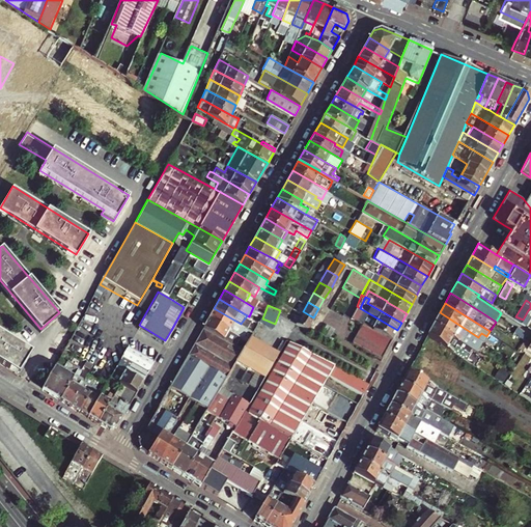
[(351,316),(363,324),(392,339),(397,330),(360,308),(357,306),(351,316)]
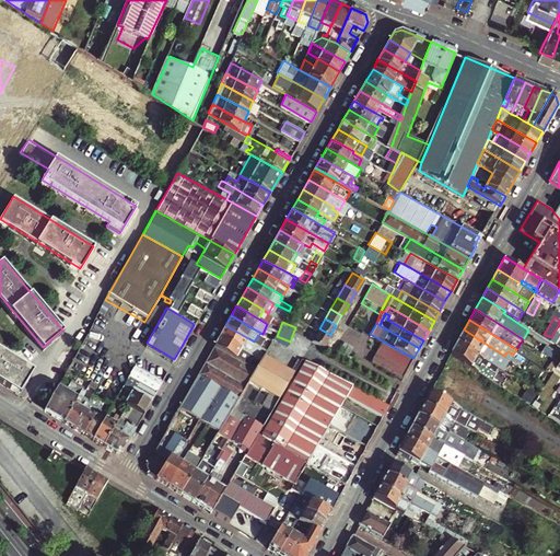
[(225,325),(220,335),(254,355),(256,351),(252,348),(254,342),(225,325)]
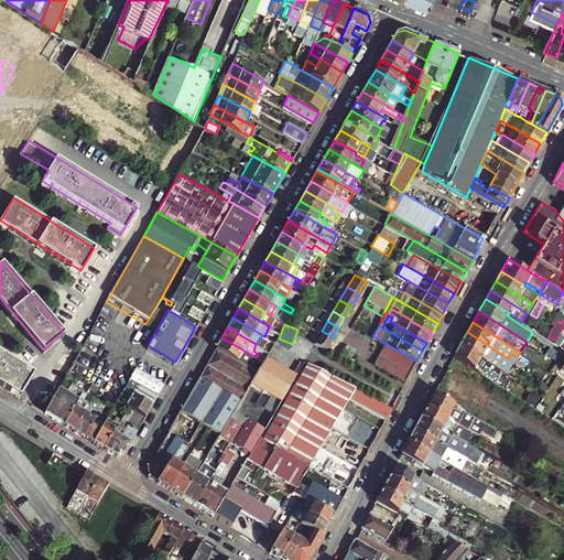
[(563,336),(563,332),(561,330),(555,340),(554,341),(560,344),(563,336)]
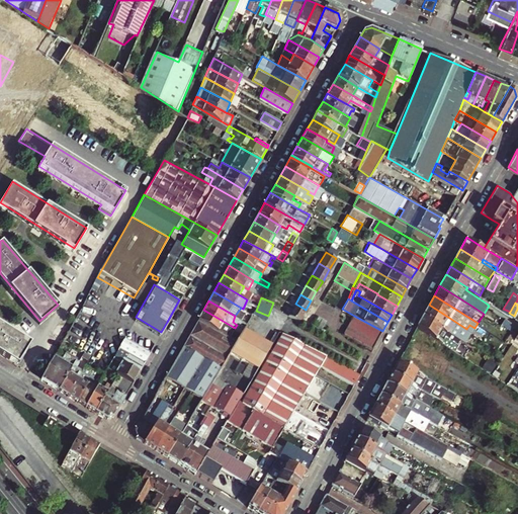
[(295,304),(289,315),(299,321),(306,310),(295,304)]
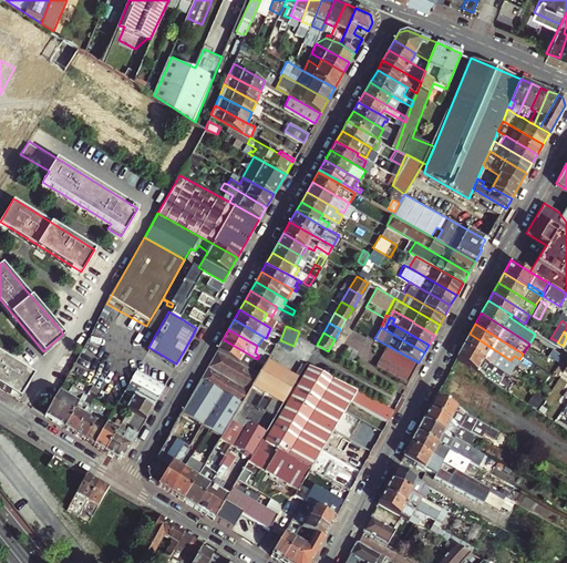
[(511,360),(470,334),(464,344),(506,371),(509,374),(516,365),(511,360)]
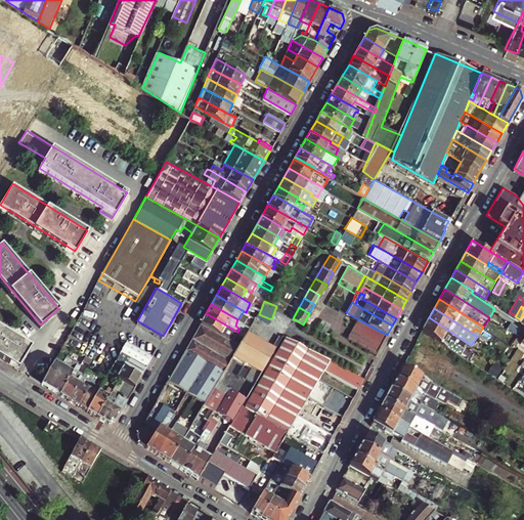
[(206,313),(201,321),(238,344),(244,336),(237,332),(206,313)]
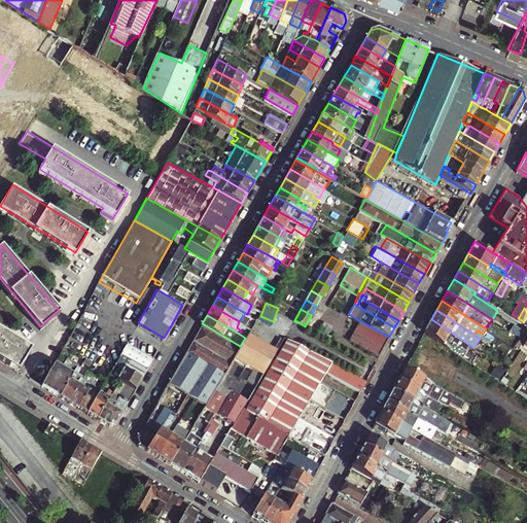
[(431,319),(425,330),(463,356),(470,345),(431,319)]
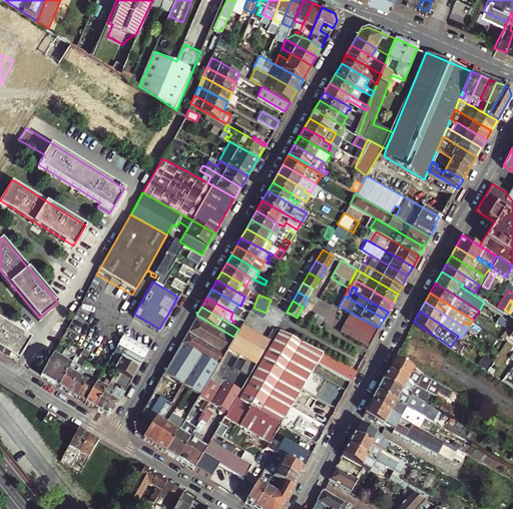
[(307,317),(305,322),(318,330),(321,325),(317,323),(321,316),(314,312),(310,319),(307,317)]
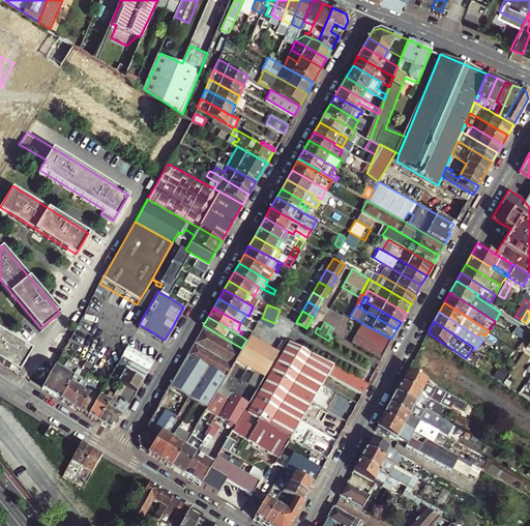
[(352,341),(382,357),(391,339),(362,323),(352,341)]
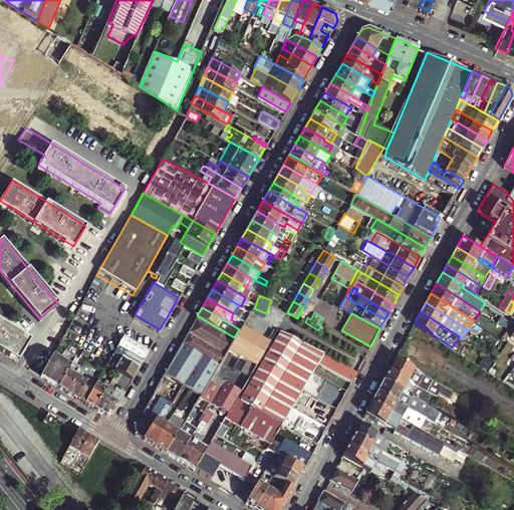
[(197,315),(183,340),(187,343),(220,361),(228,348),(234,337),(197,315)]
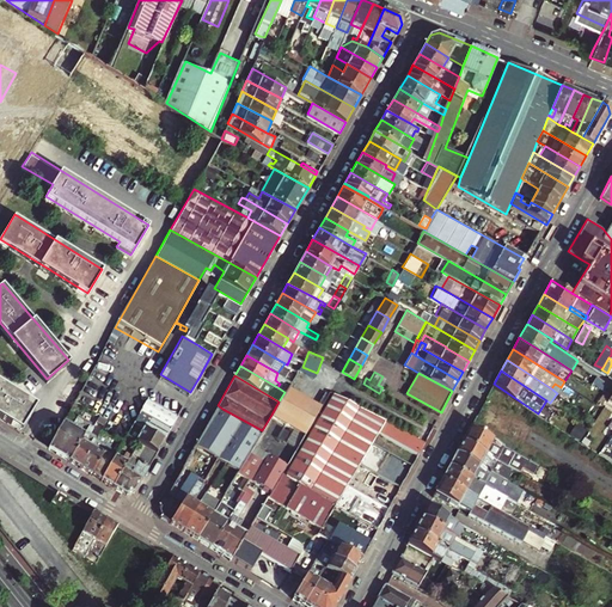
[(0,415),(22,429),(37,404),(24,396),(25,392),(12,384),(10,387),(0,380),(0,415)]
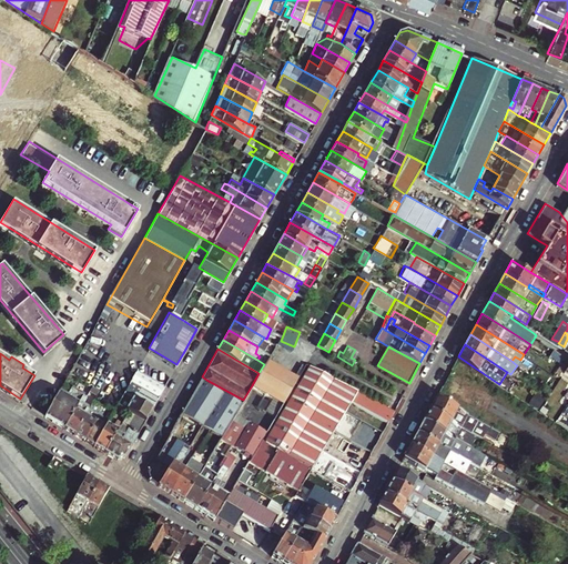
[(564,355),(553,373),(556,375),(567,358),(564,355)]
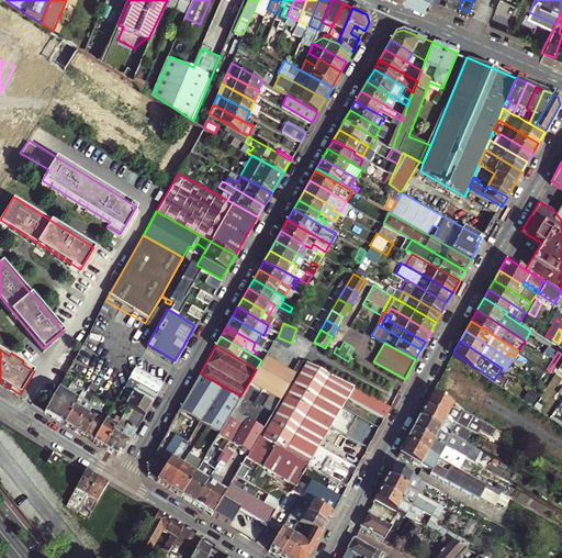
[(263,357),(261,360),(256,369),(249,381),(280,398),(294,374),(263,357)]
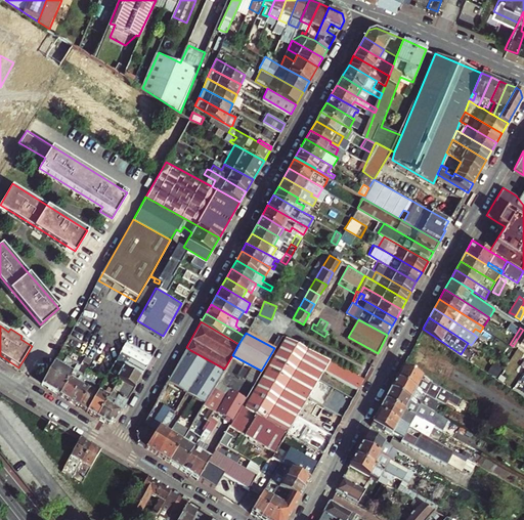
[(287,337),(247,406),(288,431),(330,360),(287,337)]
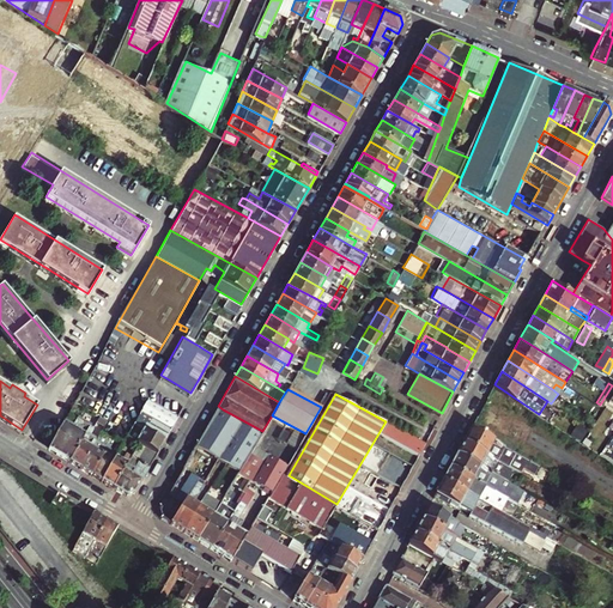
[(127,433),(138,441),(157,450),(177,414),(149,397),(127,433)]
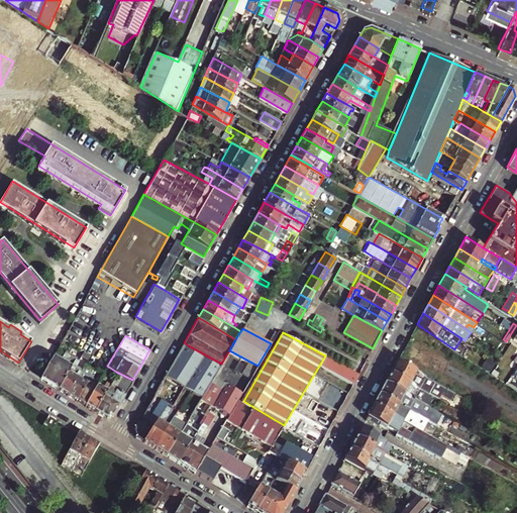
[(204,398),(214,383),(217,376),(221,364),(188,345),(185,350),(181,347),(165,375),(204,398)]
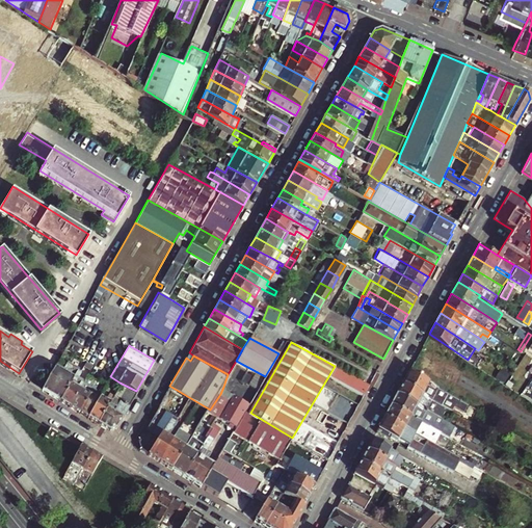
[(55,365),(43,387),(60,398),(79,366),(69,360),(62,369),(55,365)]
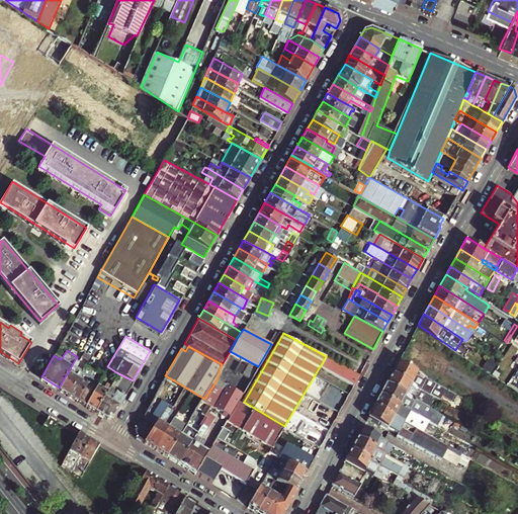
[(80,359),(77,356),(59,388),(68,394),(81,370),(76,367),(80,359)]
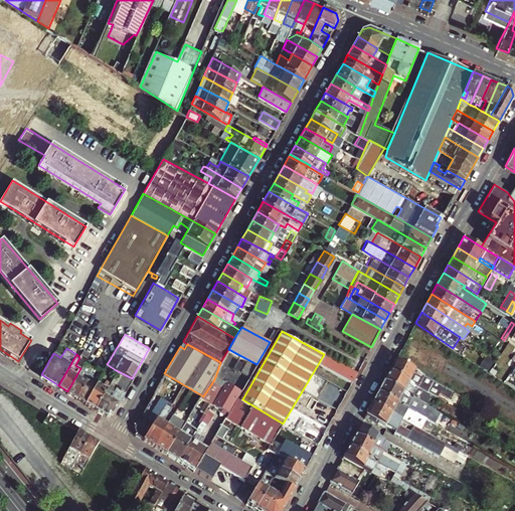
[(496,361),(485,354),(479,364),(489,371),(496,361)]
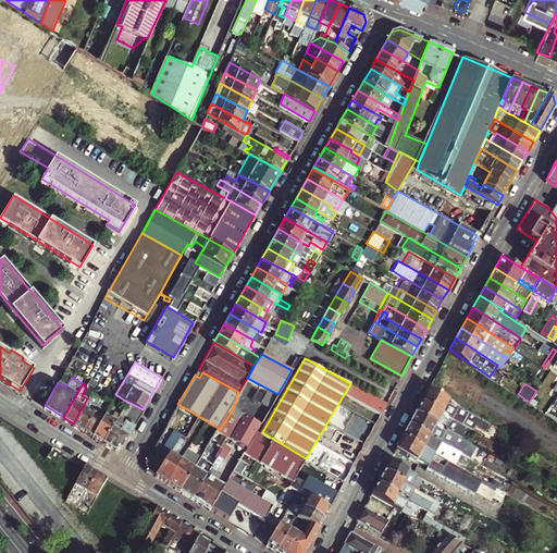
[(428,388),(421,398),(469,425),(473,427),(475,422),(484,428),(489,420),(428,388)]
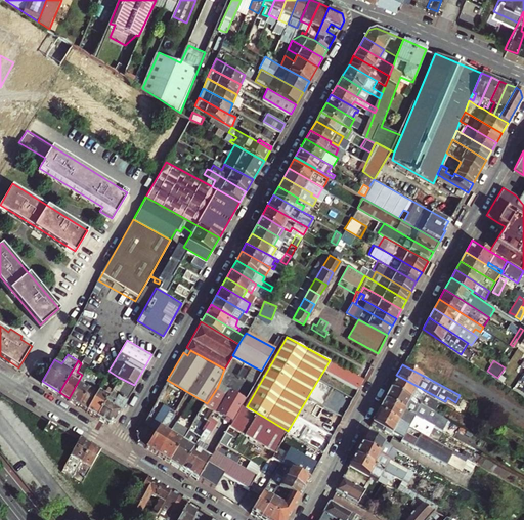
[(84,371),(82,375),(69,398),(78,403),(96,373),(92,371),(90,375),(84,371)]
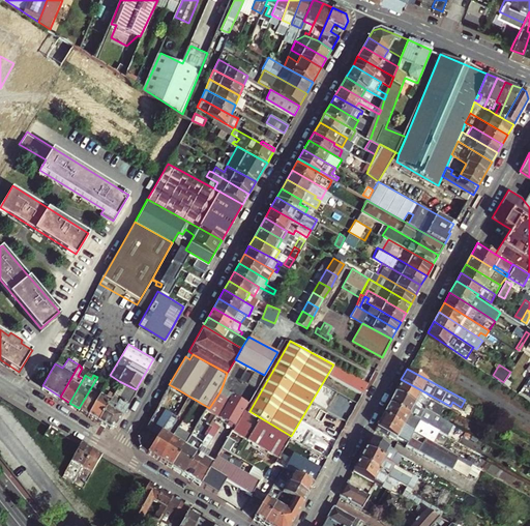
[(107,383),(97,377),(79,408),(88,414),(100,393),(107,383)]
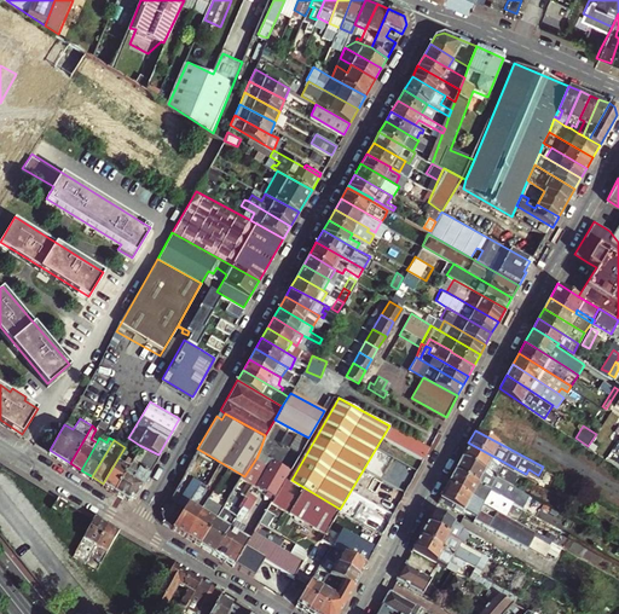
[(462,455),(515,484),(521,471),(468,442),(462,455)]
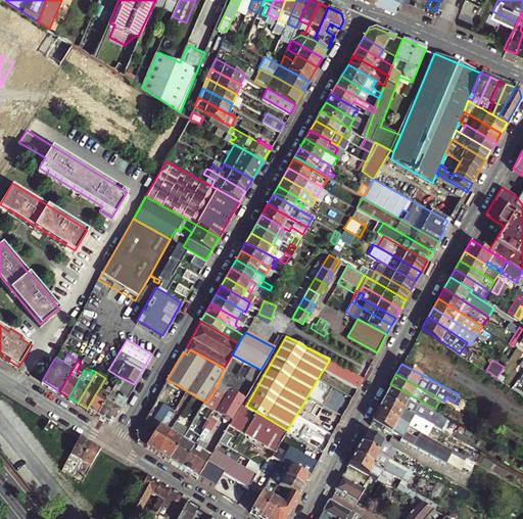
[(117,376),(111,386),(95,414),(105,420),(114,419),(134,384),(117,376)]
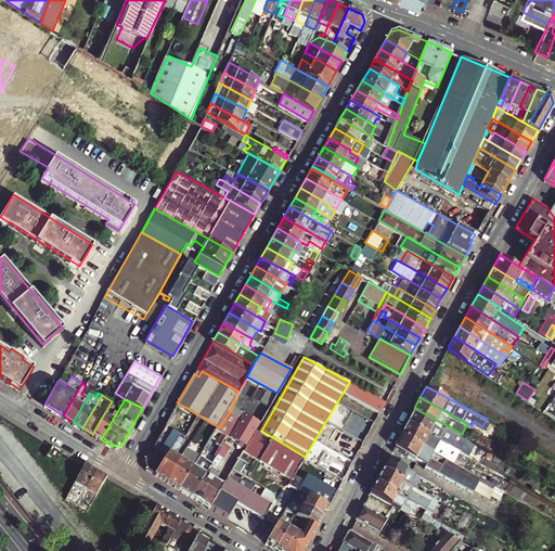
[(230,411),(244,418),(248,411),(233,404),(230,411)]
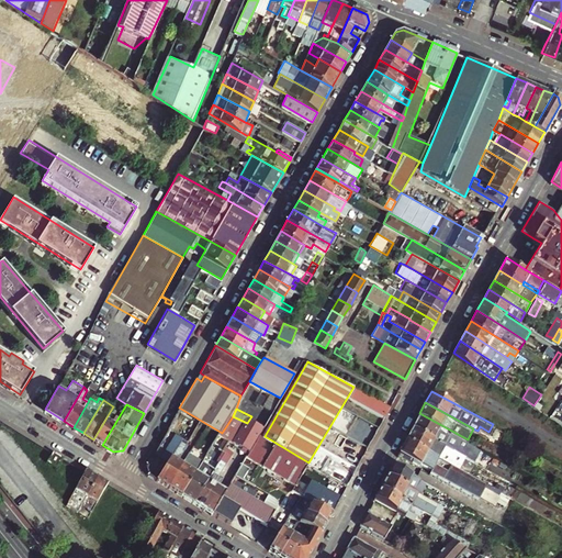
[(111,420),(107,417),(93,439),(102,445),(120,415),(115,412),(111,420)]
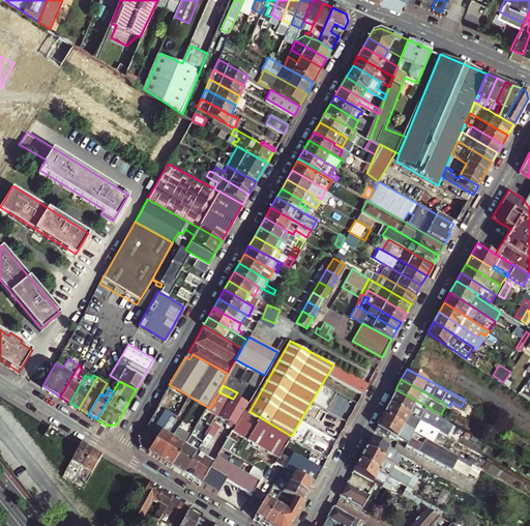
[(459,424),(441,414),(395,389),(389,401),(428,421),(451,435),(459,424)]
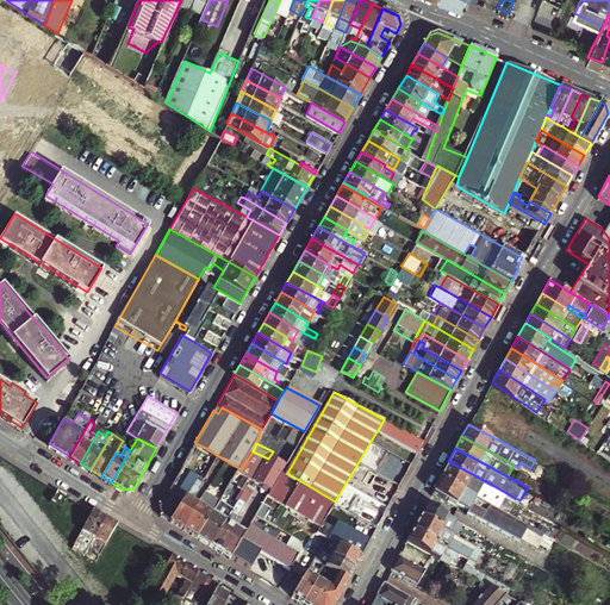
[(268,459),(255,479),(256,480),(272,488),(282,471),(288,461),(273,451),(268,459)]
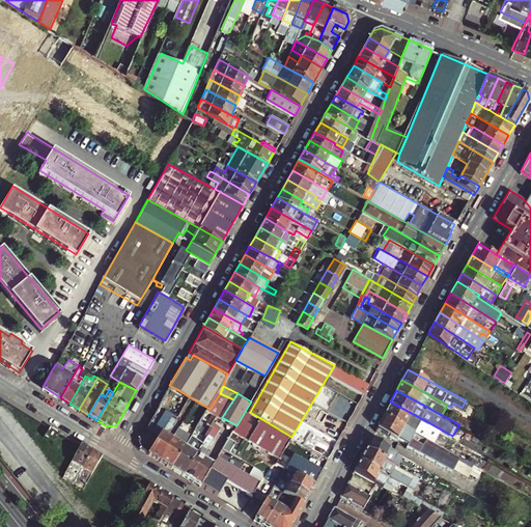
[(428,422),(390,401),(384,413),(422,433),(428,422)]
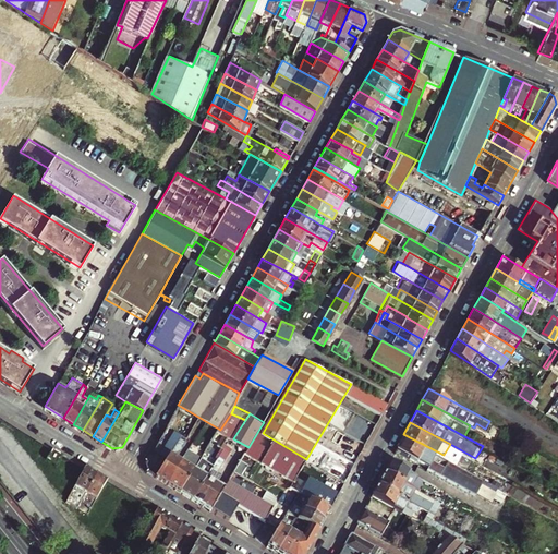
[(182,434),(174,429),(159,452),(167,456),(181,436),(182,434)]
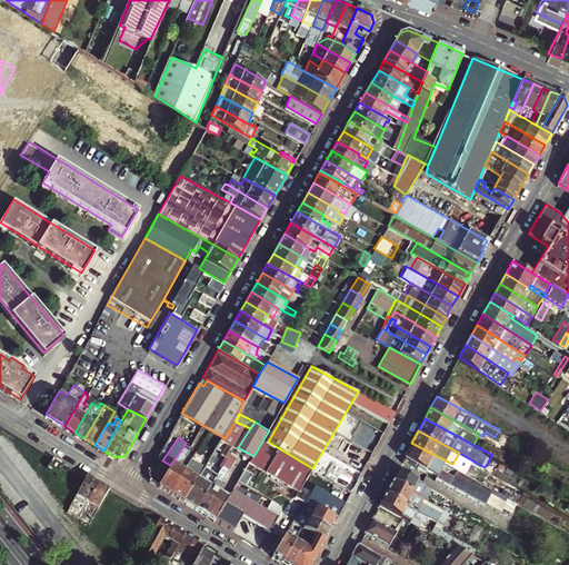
[(268,442),(263,439),(251,461),(299,489),(312,468),(268,442)]
